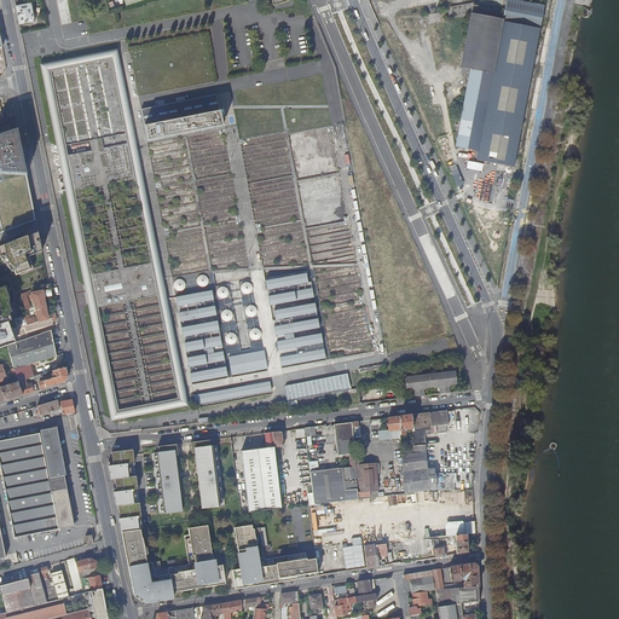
[(544,6),(512,0),(507,0),(505,11),(473,5),(472,13),(539,29),(544,6)]
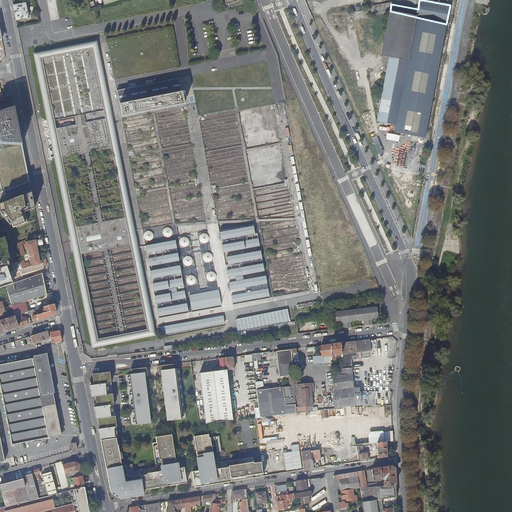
[(13,5),(15,20),(29,18),(26,3),(13,5)]
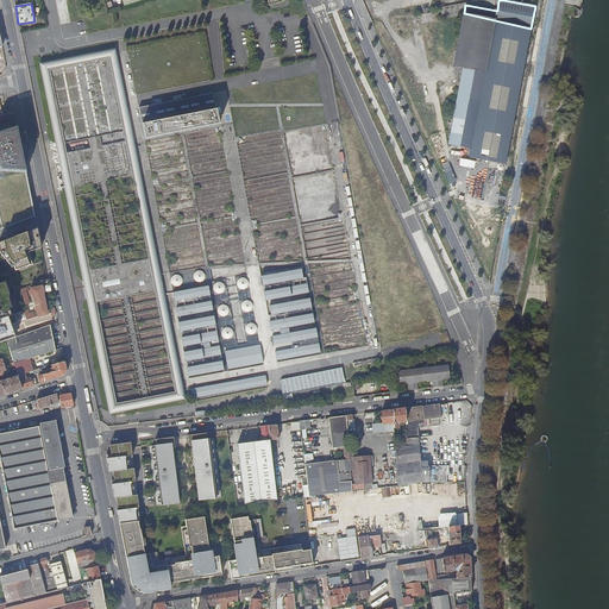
[(531,29),(464,13),(454,66),(463,67),(457,96),(454,95),(453,98),(452,102),(453,105),(456,105),(449,144),(470,149),(468,163),(482,165),(483,161),(504,165),(531,29)]
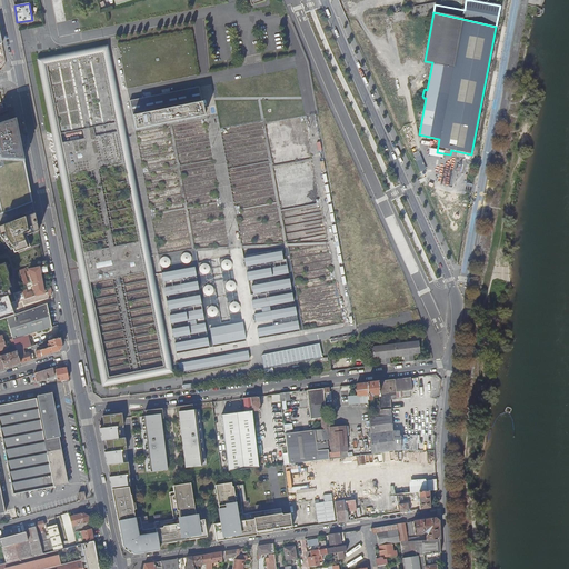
[(189,33),(119,48),(128,89),(197,75),(189,33)]
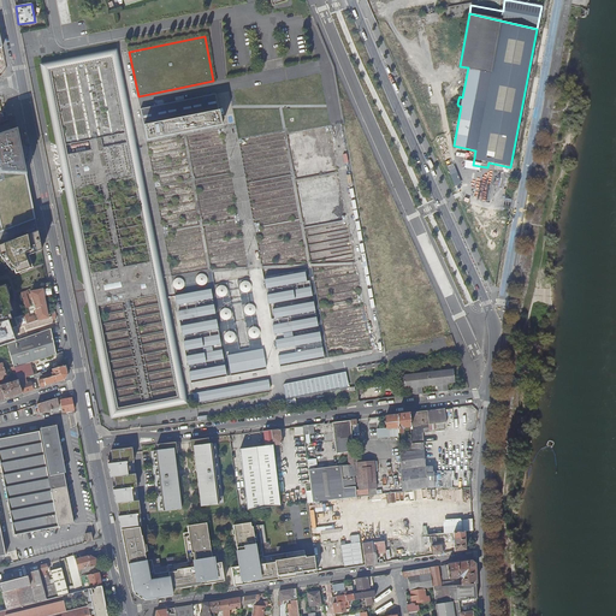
[(184,403),(113,53),(42,67),(113,416),(184,403)]
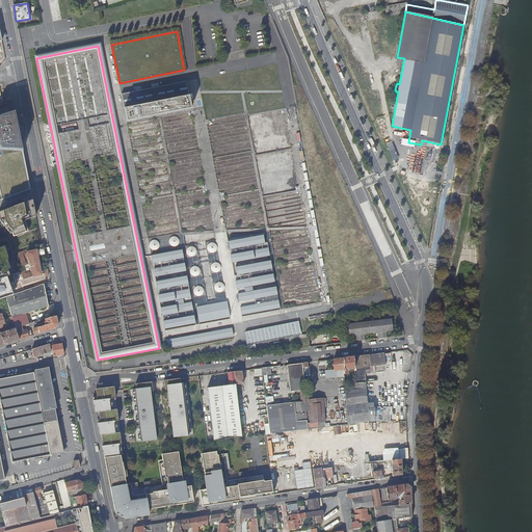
[(126,122),(190,109),(186,83),(121,96),(126,122)]
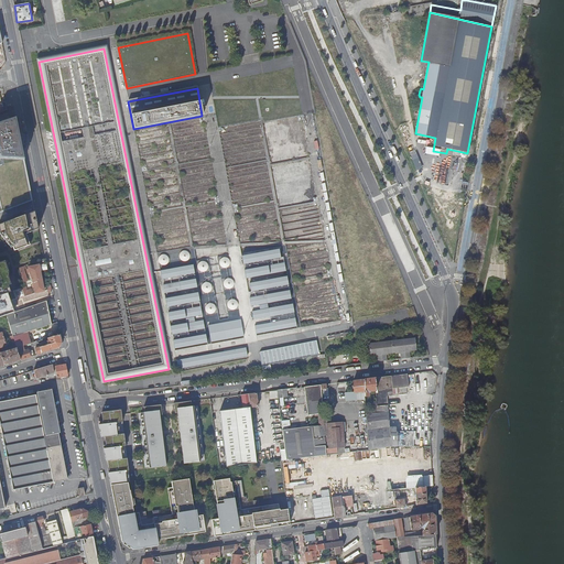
[(15,118),(0,122),(0,212),(32,201),(15,118)]
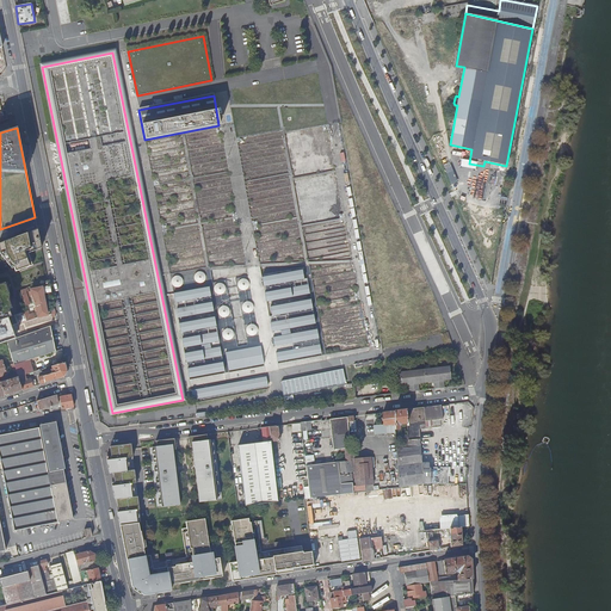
[(488,251),(505,210),(508,196),(500,193),(506,166),(485,161),(483,166),(469,164),(471,149),(450,144),(444,165),(451,184),(456,190),(460,199),(488,251)]
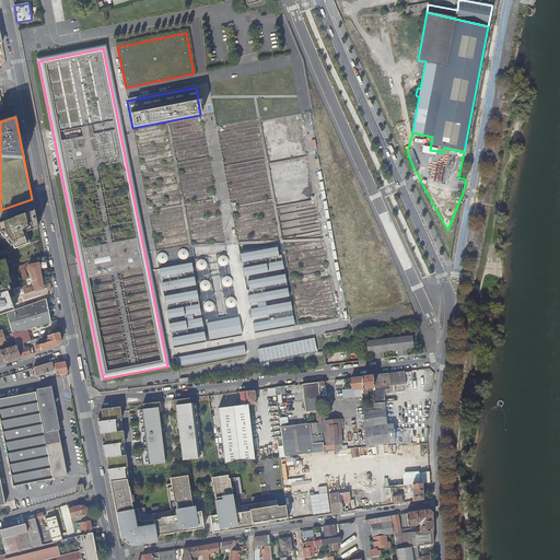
[(275,178),(276,190),(295,188),(295,183),(289,184),(289,177),(275,178)]
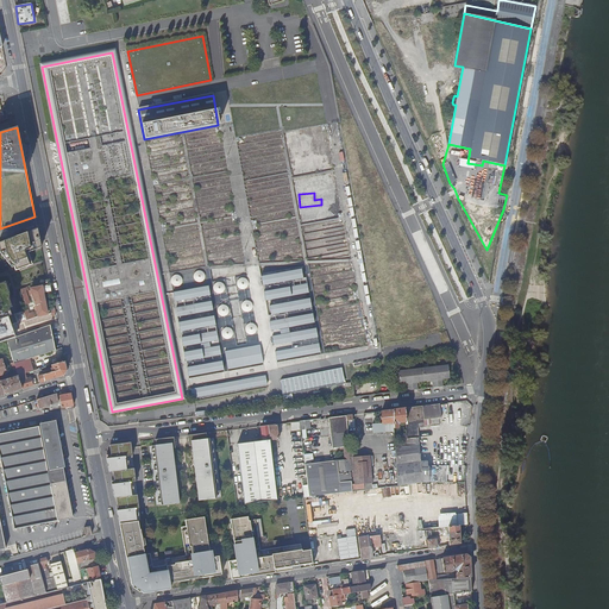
[(325,215),(338,214),(337,203),(334,203),(334,198),(326,198),(326,205),(324,205),(325,215)]
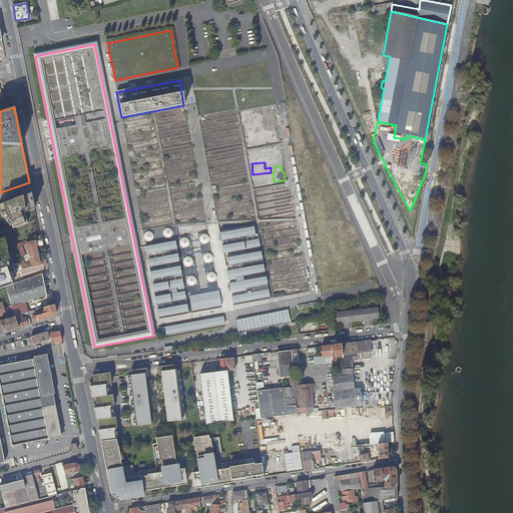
[(13,227),(27,222),(24,211),(35,207),(32,192),(0,203),(0,211),(10,224),(11,224),(13,227)]
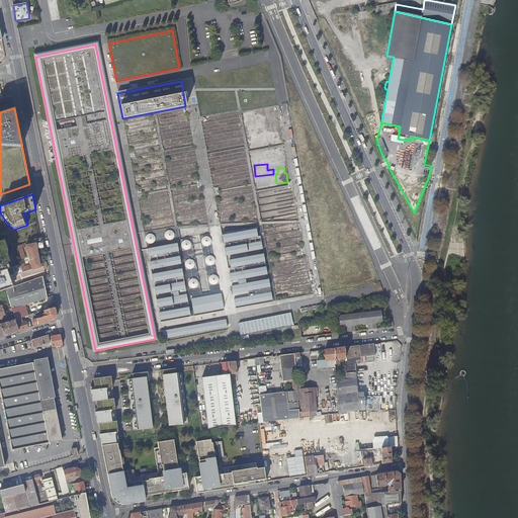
[(257,229),(223,235),(225,243),(259,237),(257,229)]
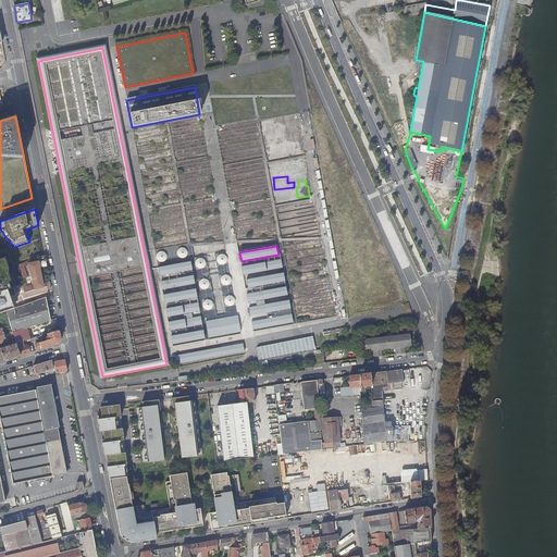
[(188,248),(178,247),(177,255),(187,256),(188,248)]
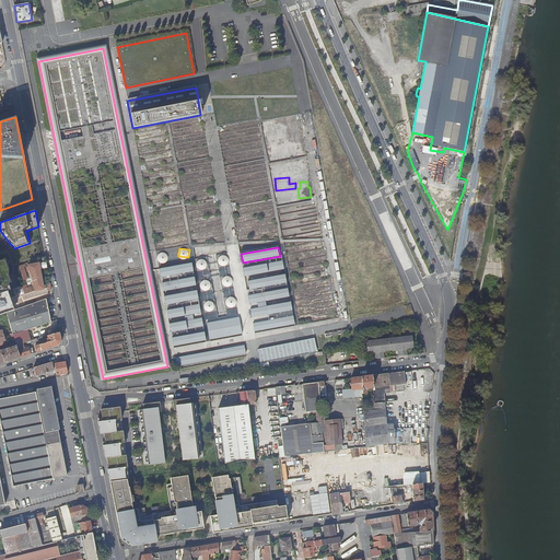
[(161,263),(170,258),(166,252),(158,255),(161,263)]
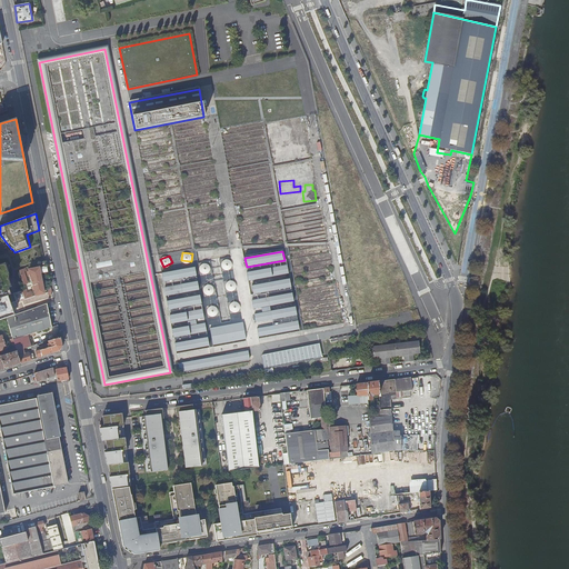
[(36,296),(45,293),(48,292),(47,288),(43,289),(40,273),(48,271),(46,261),(41,262),(42,268),(39,269),(39,268),(29,270),(29,271),(27,272),(28,276),(30,276),(35,287),(33,287),(33,290),(35,290),(36,296)]
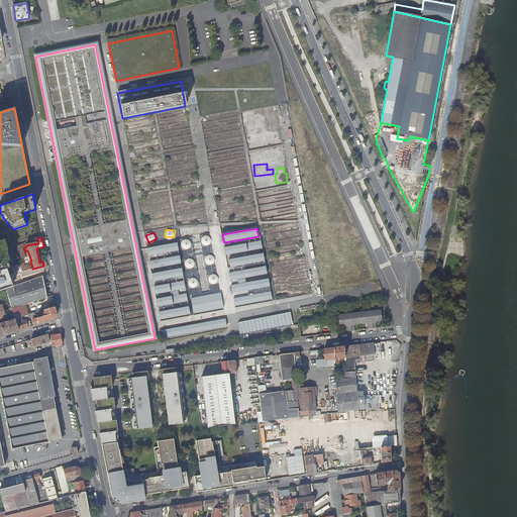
[(225,247),(226,255),(263,248),(261,240),(225,247)]
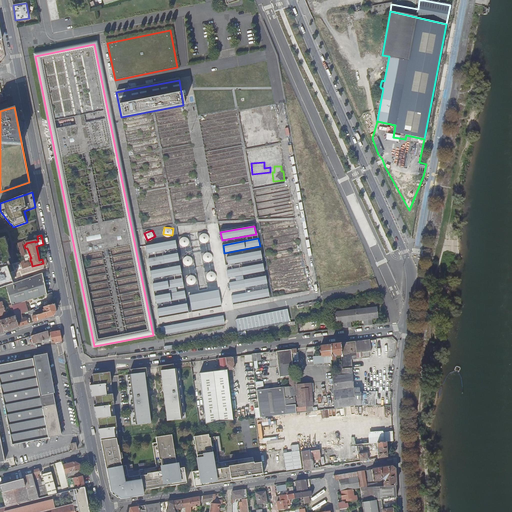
[(0,268),(10,265),(9,261),(11,260),(9,254),(9,248),(6,239),(0,240),(0,268)]
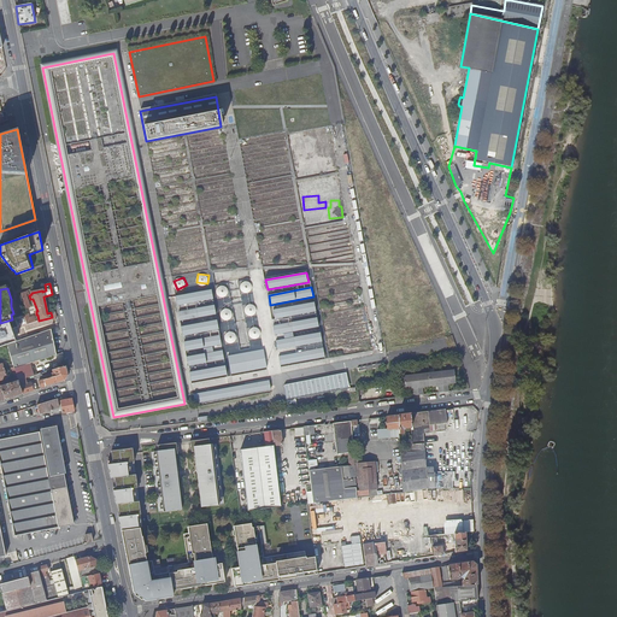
[(176,297),(177,306),(213,300),(211,291),(176,297)]
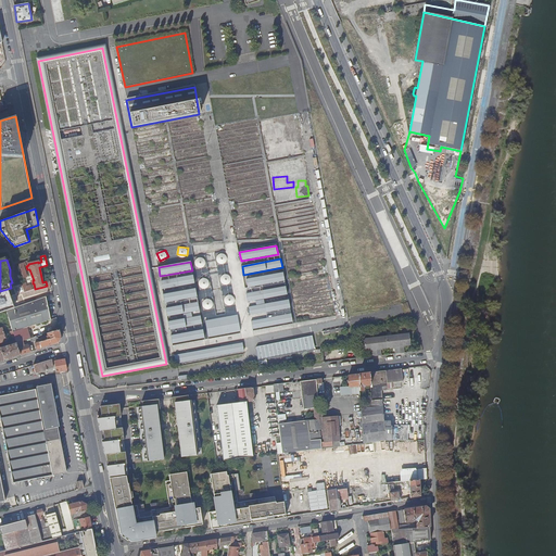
[(248,280),(249,288),(285,280),(283,273),(248,280)]
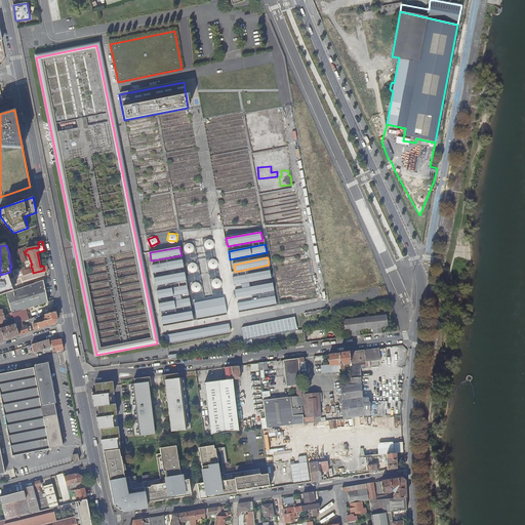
[(184,269),(183,260),(167,264),(168,270),(168,271),(184,269)]
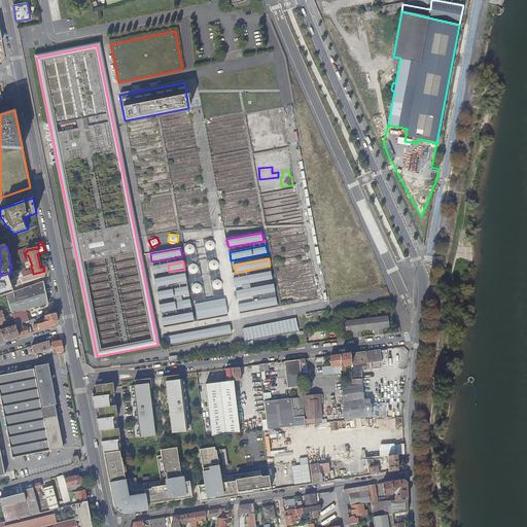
[(152,267),(153,273),(169,271),(168,265),(168,264),(152,267)]
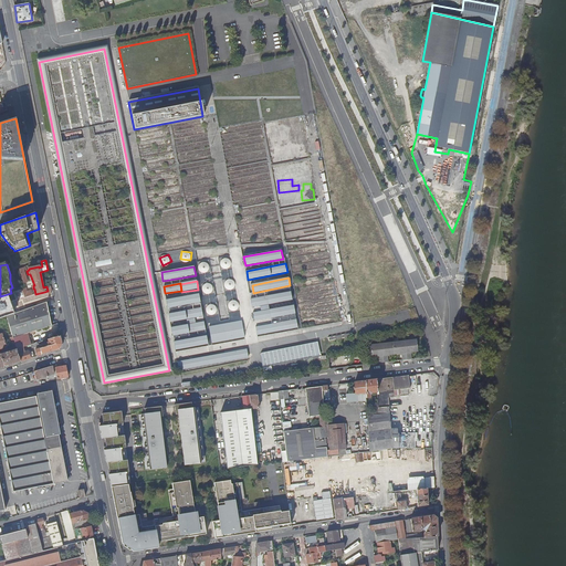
[(0,296),(0,318),(3,317),(7,316),(20,312),(13,292),(11,293),(0,296)]
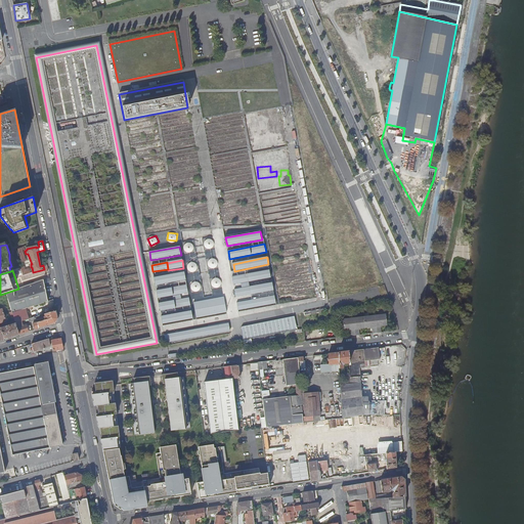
[(232,278),(233,285),(271,277),(269,270),(232,278)]
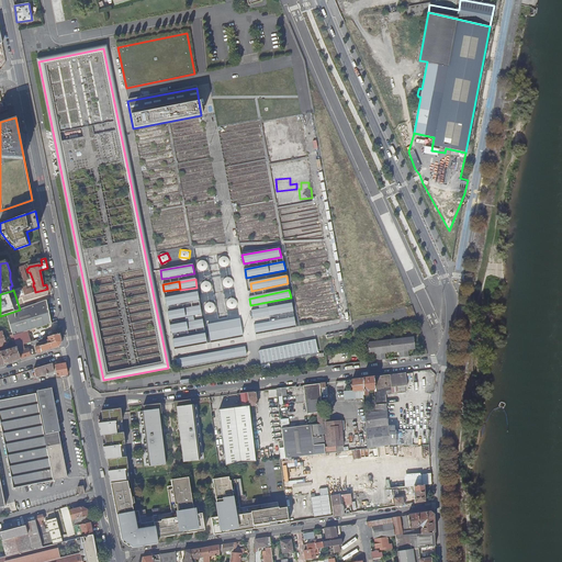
[(198,292),(165,298),(167,306),(199,300),(198,292)]
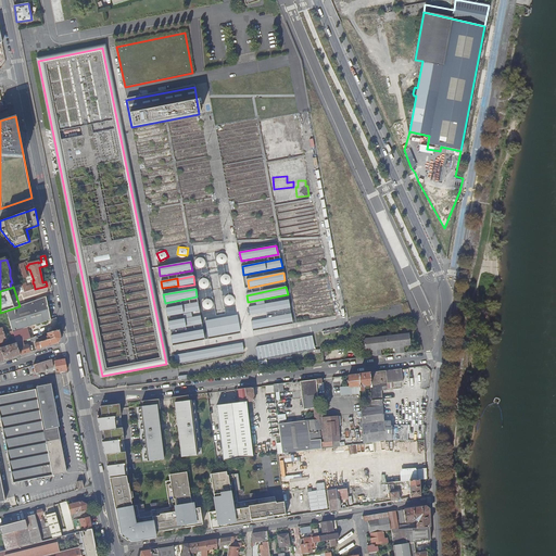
[(51,320),(46,297),(20,306),(7,311),(8,314),(13,330),(13,331),(28,327),(51,320)]
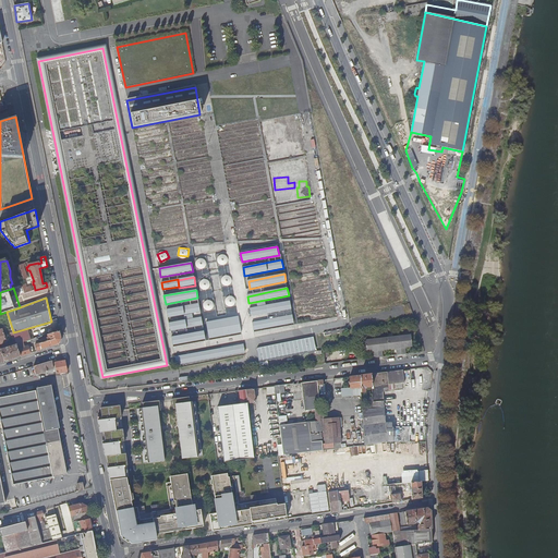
[(267,314),(291,310),(290,301),(266,305),(267,314)]
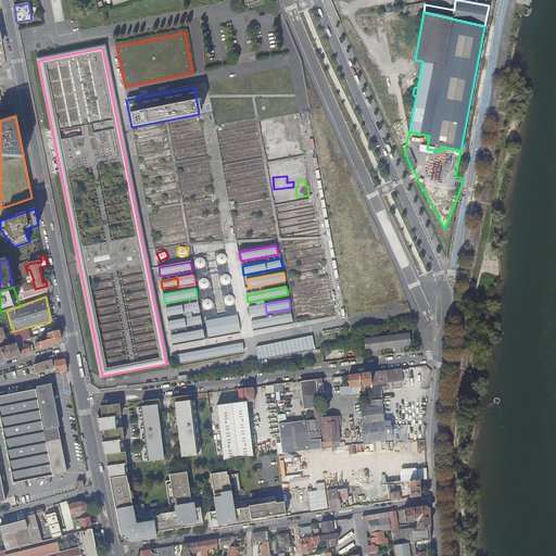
[(199,310),(198,302),(181,304),(182,305),(184,313),(199,310)]
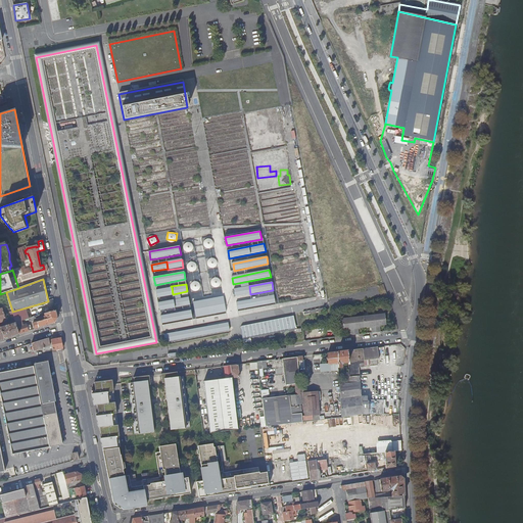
[(250,294),(249,286),(234,289),(235,296),(250,294)]
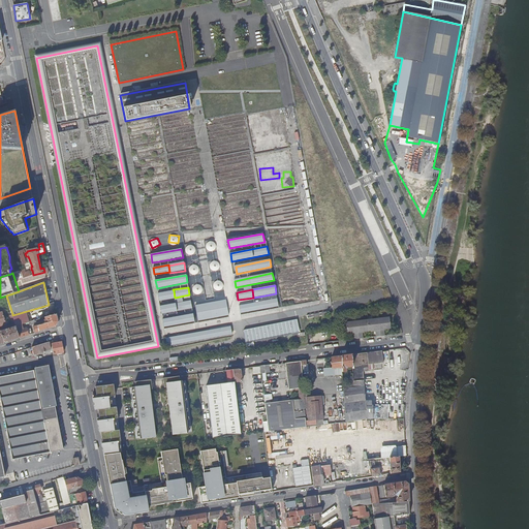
[(174,290),(158,293),(159,302),(175,299),(175,298),(174,290)]
